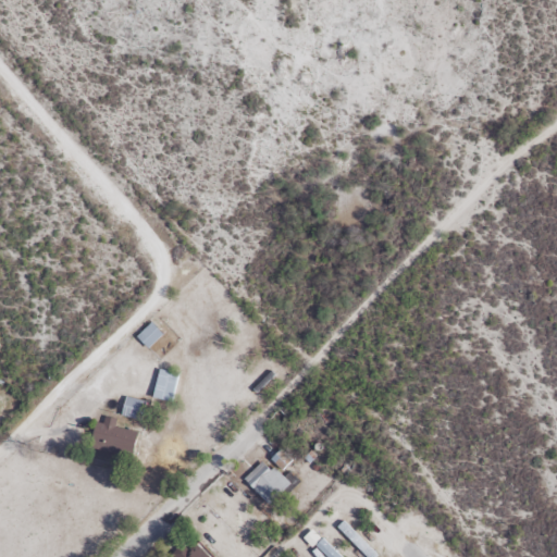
[(146,348),(160,334),(149,323),(135,337),(146,348)]
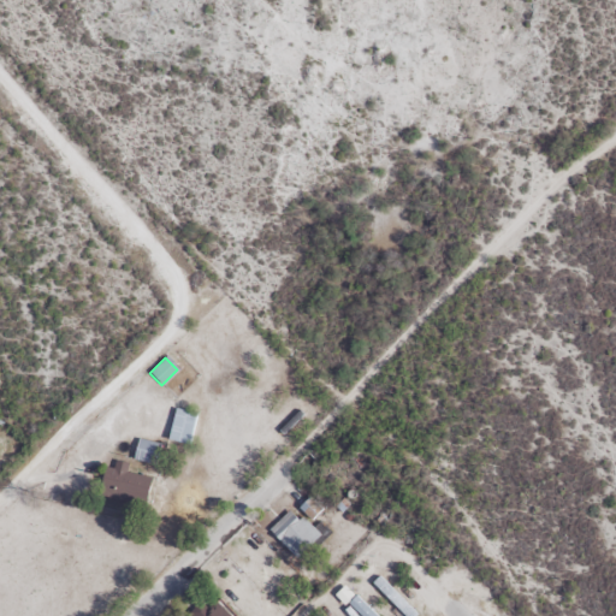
[(196,414),(175,408),(165,439),(187,446),(196,414)]
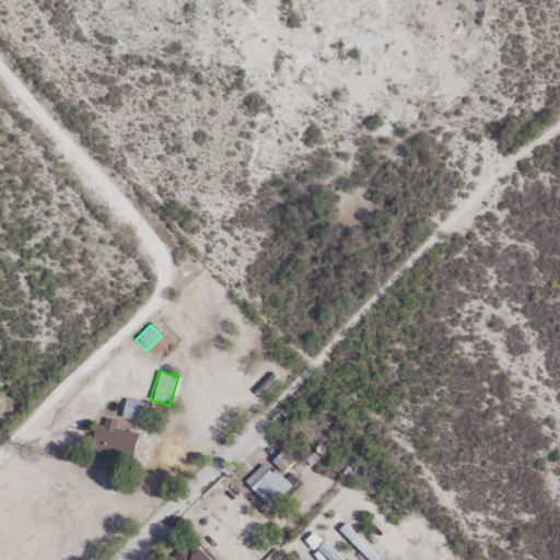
[(141,422),(144,405),(124,400),(120,418),(141,422)]
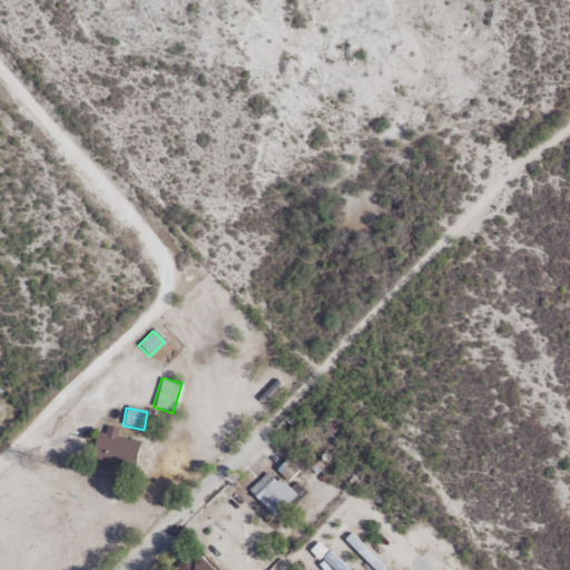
[(90,461),(135,467),(138,441),(116,439),(117,429),(105,426),(105,432),(95,431),(90,461)]
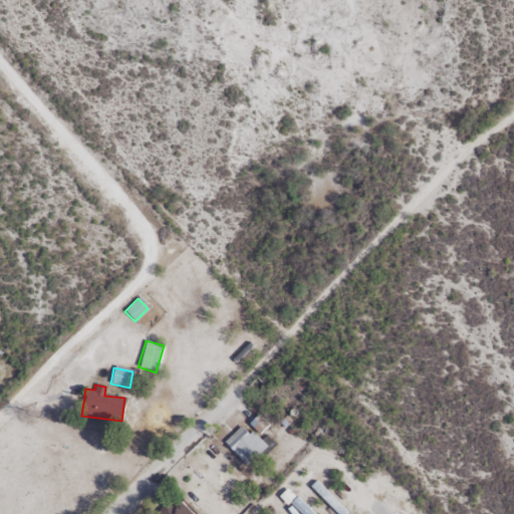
[(272,444),(265,437),(260,442),(242,424),(223,442),(248,468),(272,444)]
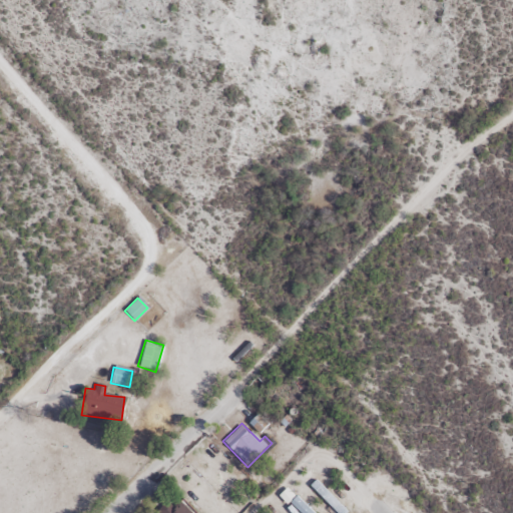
[(309,486),(337,512),(343,512),(346,510),(314,481),(309,486)]
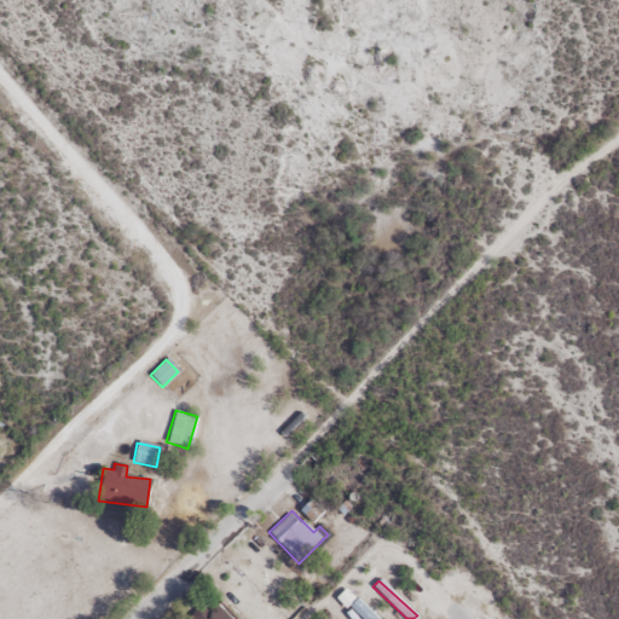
[(376,618),(356,600),(348,607),(360,618),(376,618)]
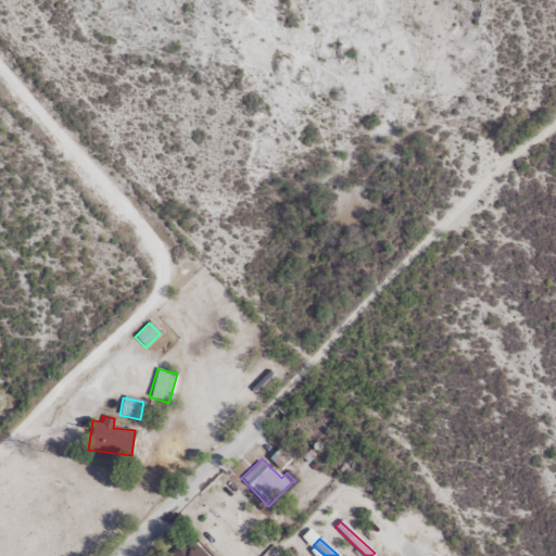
[(206,555),(190,540),(173,555),(206,555)]
